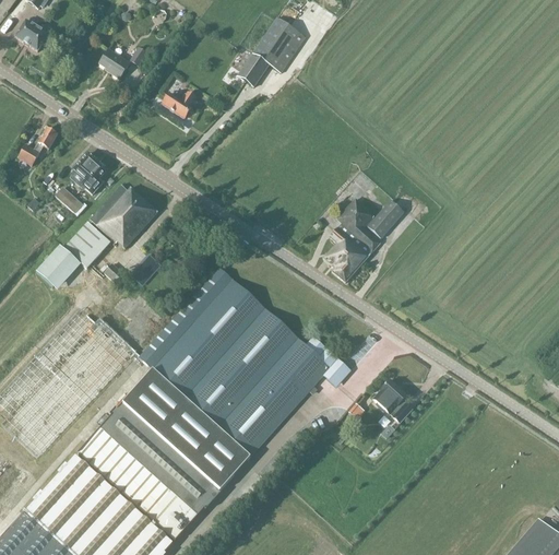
[(294,14),(290,20),(298,26),(302,21),(294,14)]
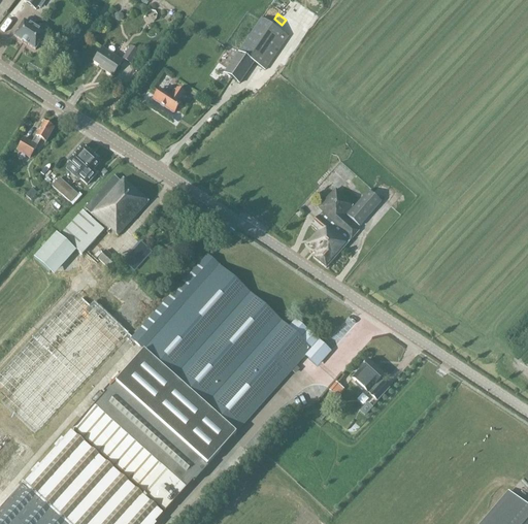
[(238,48),(254,59),(265,67),(289,33),(261,14),(238,48)]
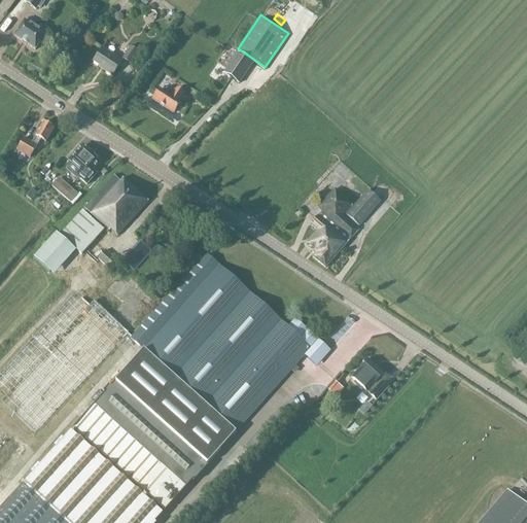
[(24,18),(13,33),(35,46),(45,31),(24,18)]
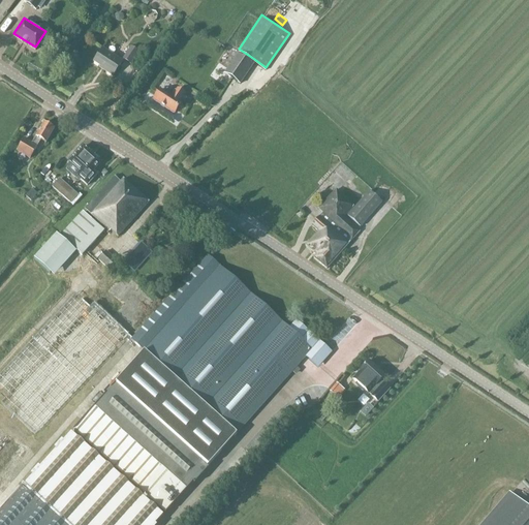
[(227,39),(221,50),(228,55),(235,43),(227,39)]
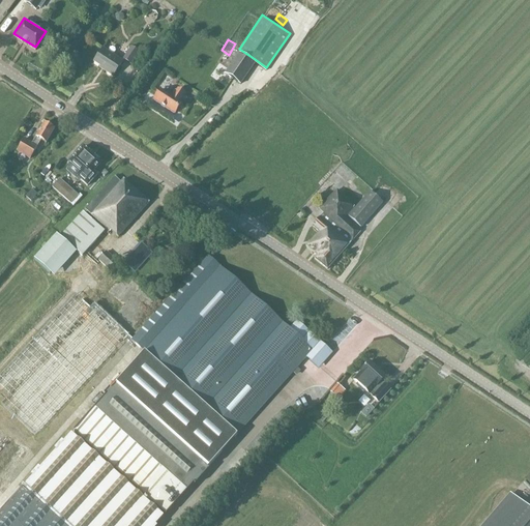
[(122,56),(130,61),(140,49),(131,42),(122,56)]
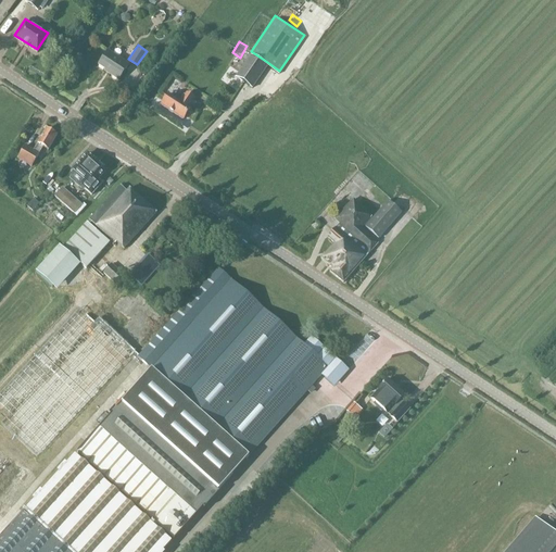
[(118,77),(128,61),(108,47),(98,62),(110,70),(109,71),(118,77)]
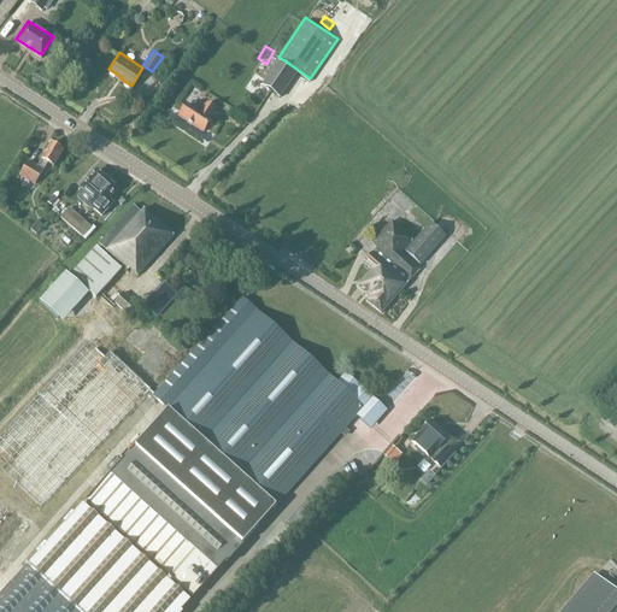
[(280,94),(297,69),(278,57),(262,82),(280,94)]
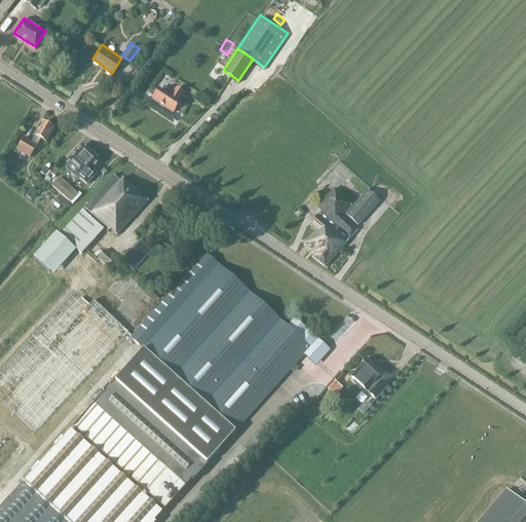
[(159,85),(152,97),(174,110),(180,99),(179,98),(184,89),(177,85),(176,86),(174,87),(172,89),(172,91),(171,94),(159,85)]
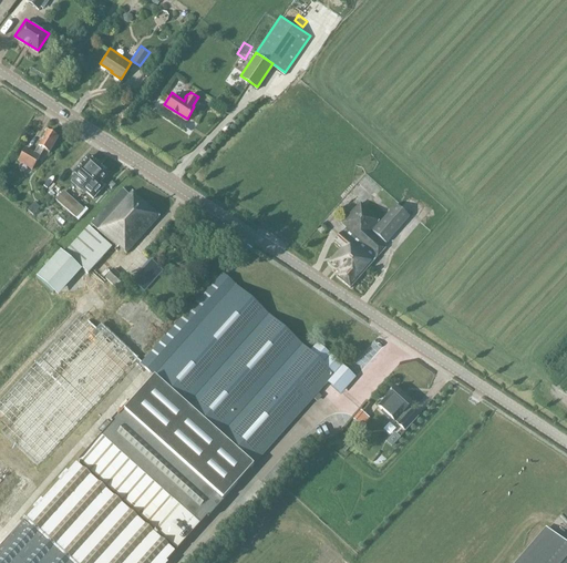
[(32,166),(41,152),(42,150),(44,146),(50,150),(59,133),(47,126),(38,142),(39,142),(34,149),(26,143),(18,157),(32,166)]
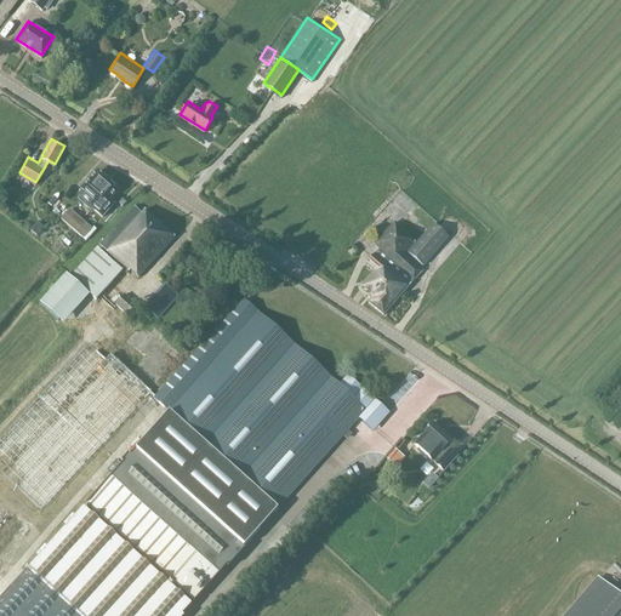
[(112,199),(107,195),(117,184),(96,166),(80,183),(97,198),(92,204),(101,211),(112,199)]
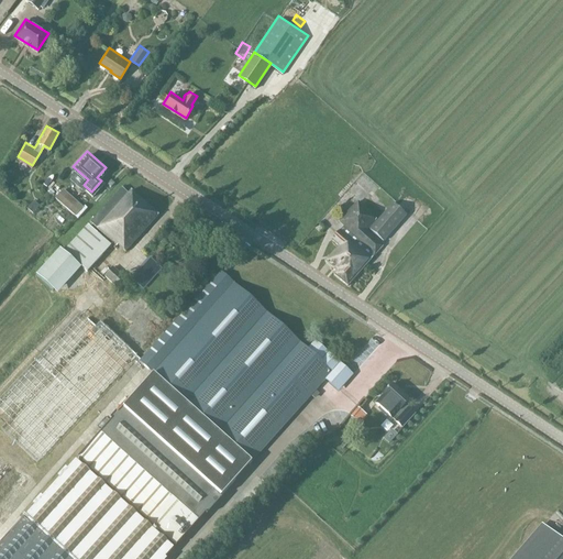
[(90,218),(105,230),(125,249),(158,211),(131,187),(131,186),(128,189),(121,184),(111,195),(90,218)]
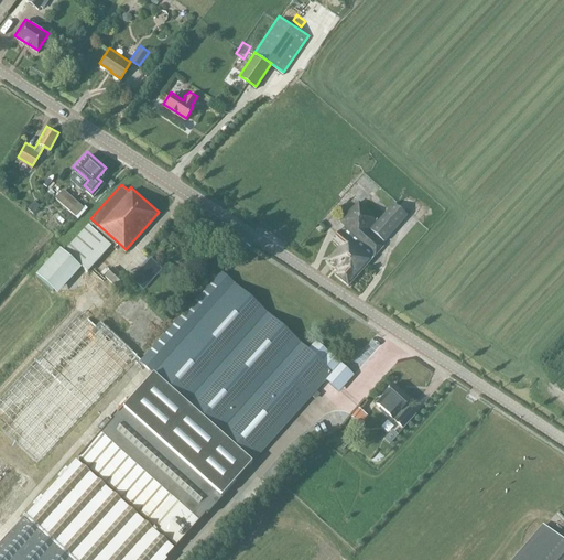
[(84,204),(64,186),(56,195),(63,202),(76,213),(84,204)]
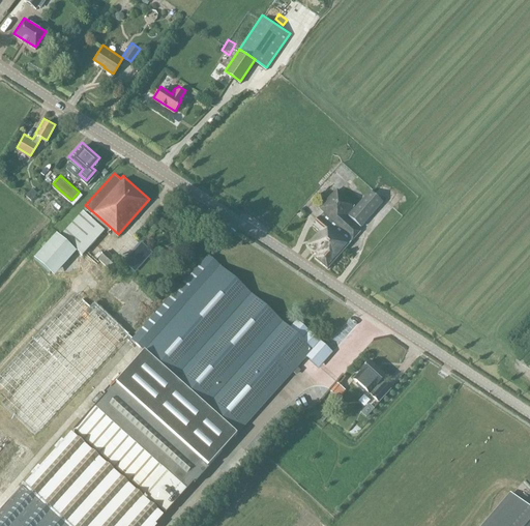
[(345,214),(354,204),(349,199),(350,197),(336,185),(318,205),(323,210),(312,223),(319,229),(306,241),(306,244),(316,253),(314,255),(327,266),(361,228),(345,214)]
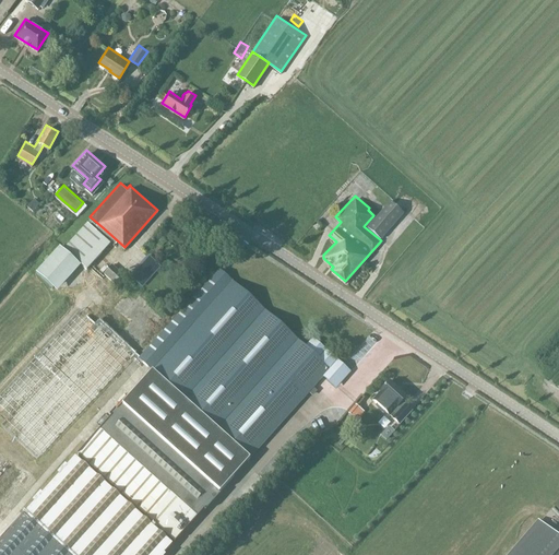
[(381,237),(403,211),(390,199),(367,224),(381,237)]
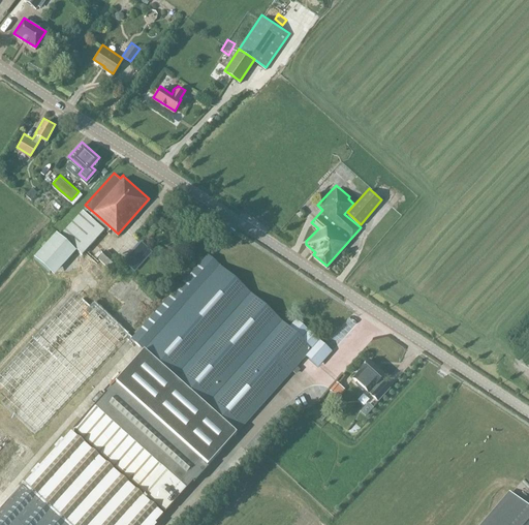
[(104,227),(95,219),(83,208),(60,233),(83,252),(104,227)]
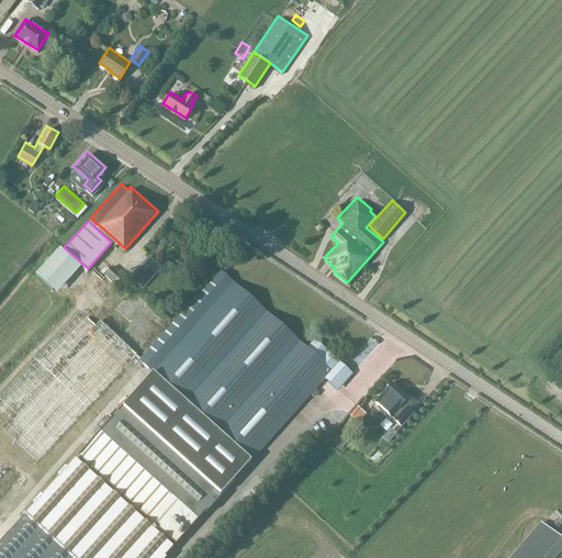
[(58,290),(81,264),(59,245),(51,255),(47,252),(42,258),(44,261),(35,271),(58,290)]
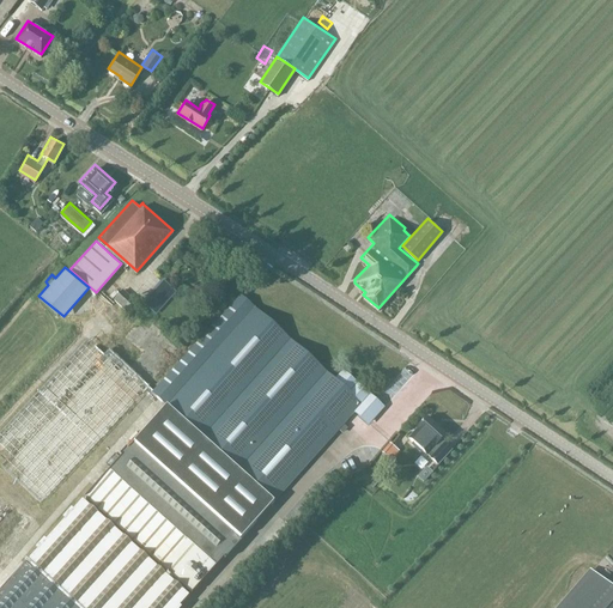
[(128,309),(137,299),(122,287),(114,297),(128,309)]
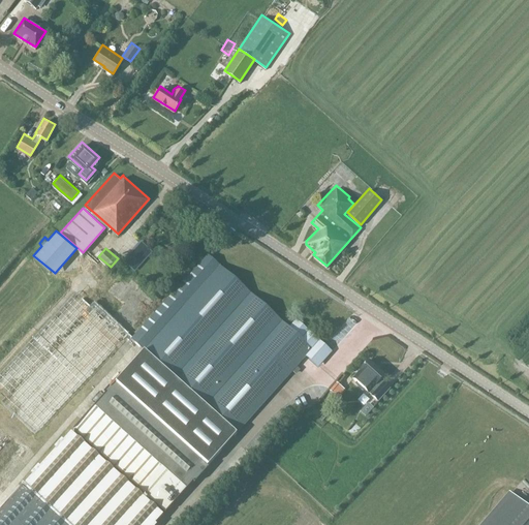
[(73,427),(128,475),(166,510),(193,480),(194,481),(209,465),(207,463),(223,445),(224,448),(238,432),(237,431),(240,427),(274,390),(305,353),(316,364),(330,348),(297,318),(290,325),(207,251),(173,288),(130,336),(144,348),(142,350),(141,348),(128,361),(130,363),(111,384),(109,383),(103,391),(104,392),(73,427)]
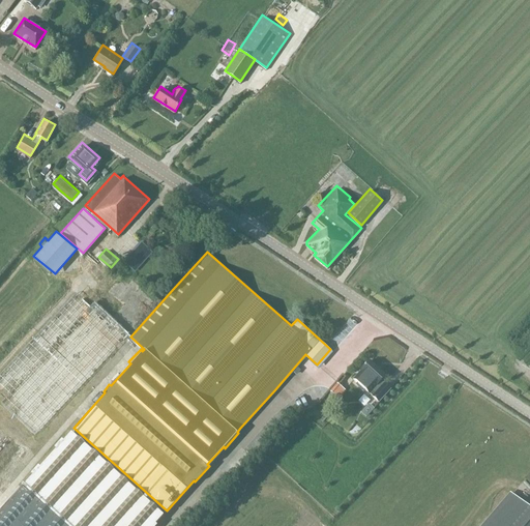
[(125,268),(91,303),(90,304),(76,290),(0,370),(0,390),(5,396),(1,400),(34,430),(84,377),(157,297),(125,268)]
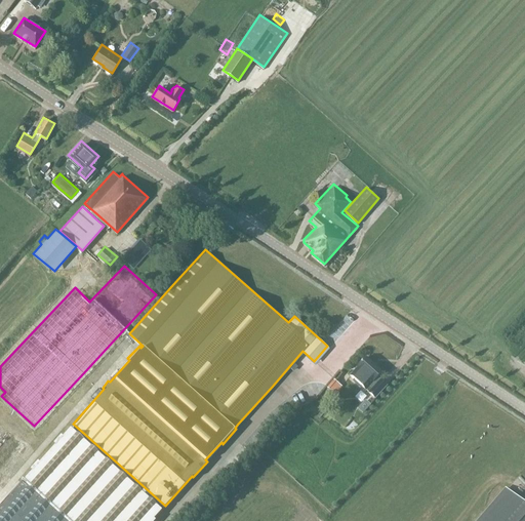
[(366,388),(373,395),(374,396),(387,383),(377,374),(382,369),(366,354),(350,372),(365,389),(366,388)]
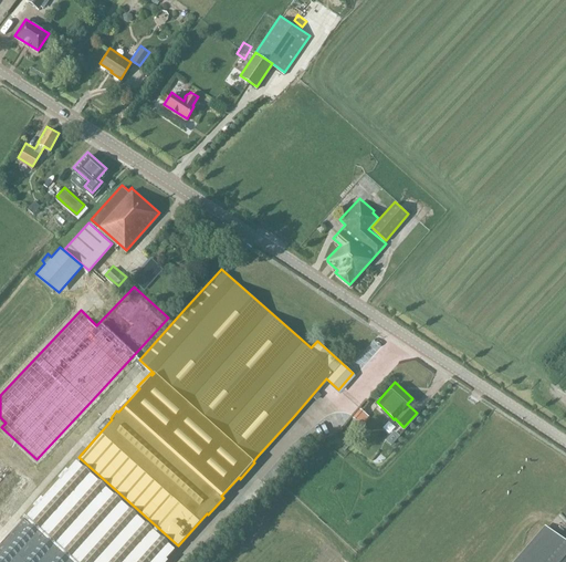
[(363,405),(356,409),(360,417),(368,413),(363,405)]
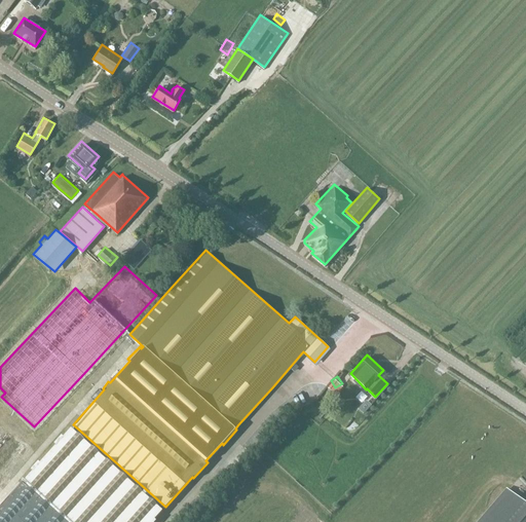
[(32,469),(29,473),(24,479),(72,521),(153,521),(156,519),(154,518),(162,509),(71,426),(63,435),(61,434),(53,442),(54,443),(39,461),(38,460),(31,468),(32,469)]
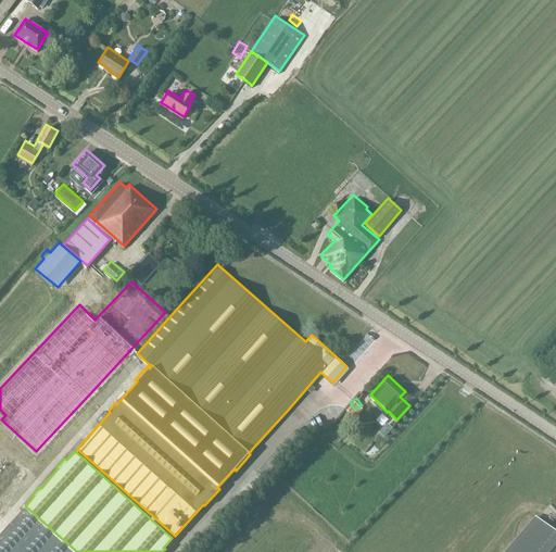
[(71,551),(23,509),(14,517),(13,516),(5,525),(7,526),(0,534),(0,551),(71,551)]
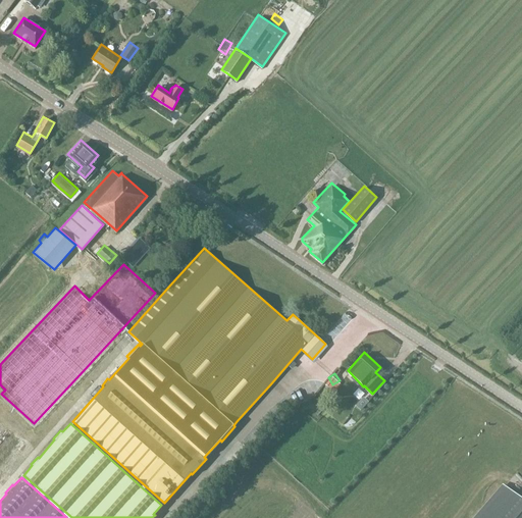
[(470,517),(521,517),(521,498),(503,481),(470,517)]
